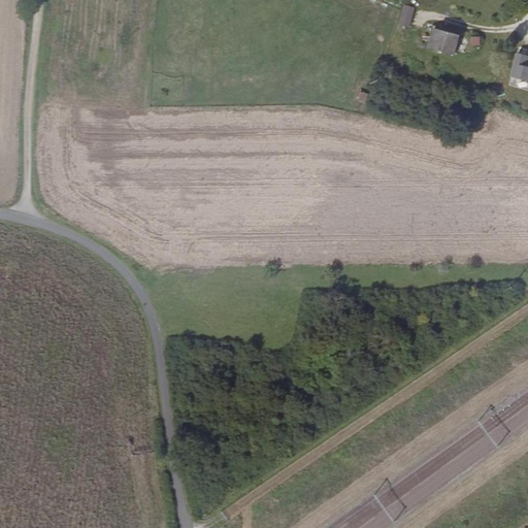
[(403,4),(397,24),(409,28),(416,7),(403,4)]
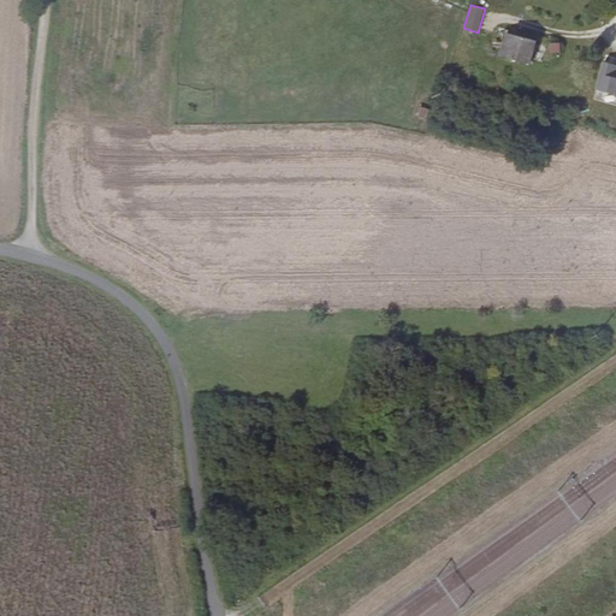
[(510,31),(508,43),(502,42),(501,53),(533,60),(538,37),(510,31)]
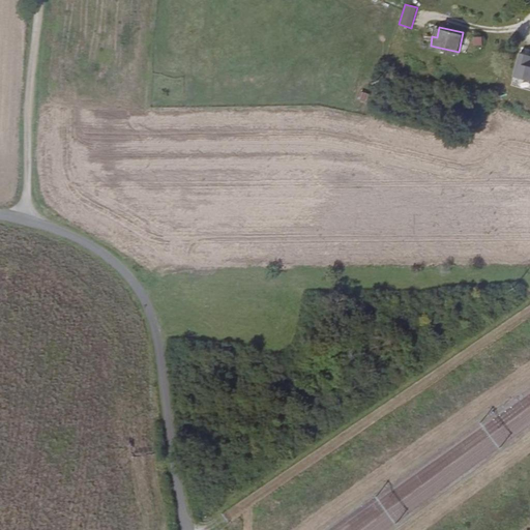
[(482,36),(473,36),(473,45),(481,46),(482,36)]
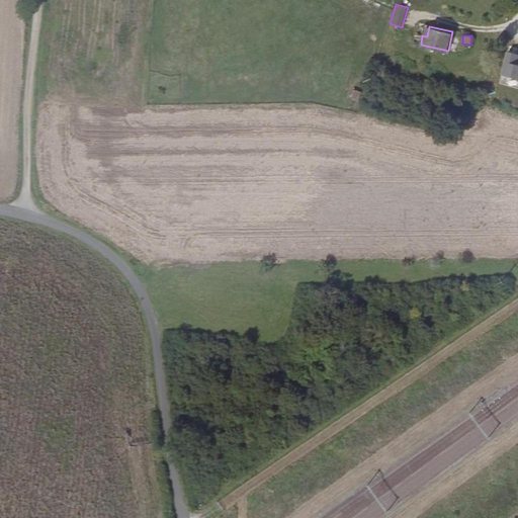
[(517,64),(517,54),(511,53),(509,63),(517,64)]
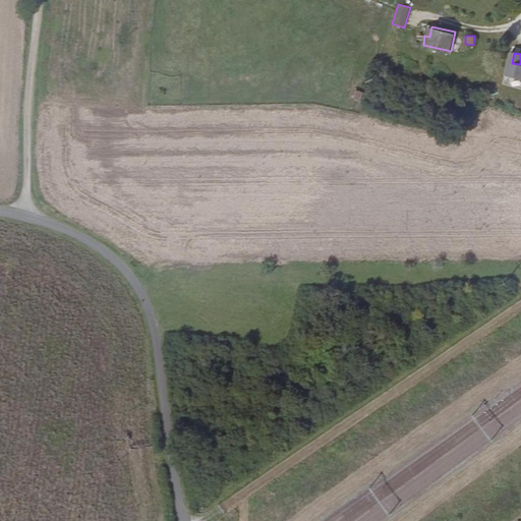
[(354,90),(352,97),(360,100),(362,92),(354,90)]
